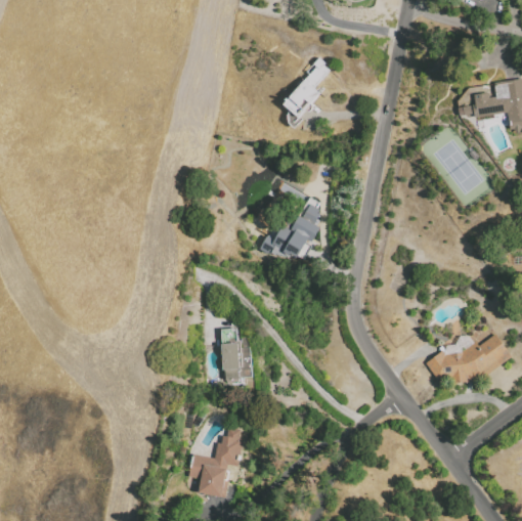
[(317,57),(324,63),(322,66),(329,71),(312,89),(318,93),(298,117),(284,104),(309,74),(305,71),(317,57)]
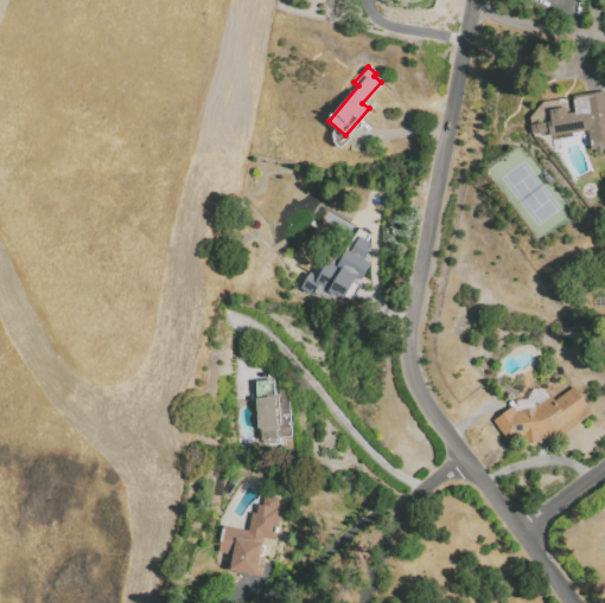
[(547,132),(546,127),(545,127),(543,119),(547,119),(546,113),(546,107),(562,104),(562,110),(570,109),(567,96),(584,94),(584,90),(602,88),(604,102),(604,101),(604,129),(586,133),(585,127),(547,132)]
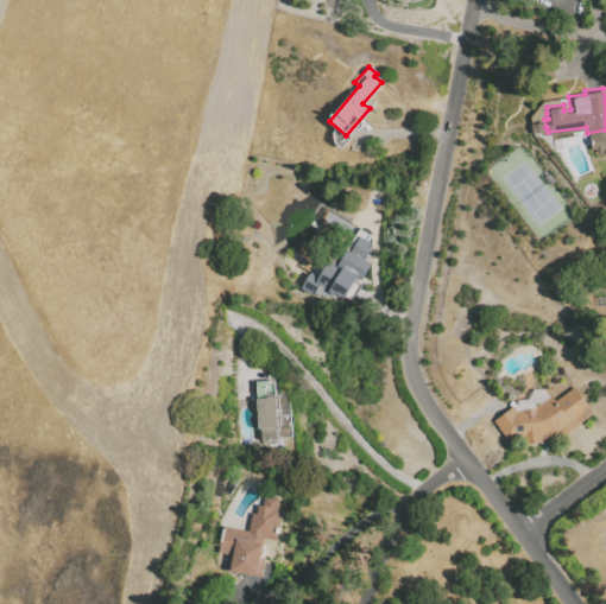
[(367,185),(385,189),(383,203),(365,201),(367,185)]
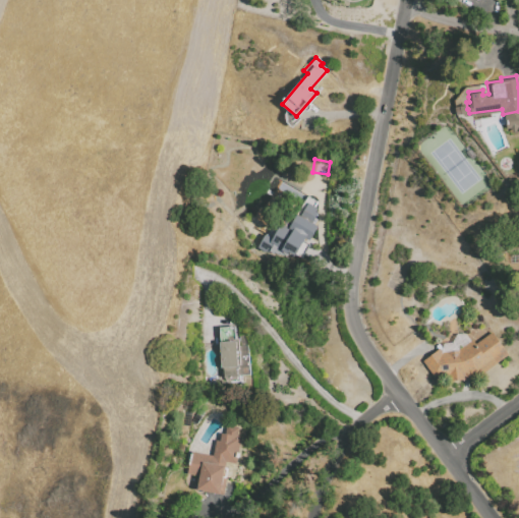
[(230,167),(239,173),(234,183),(224,177),(230,167)]
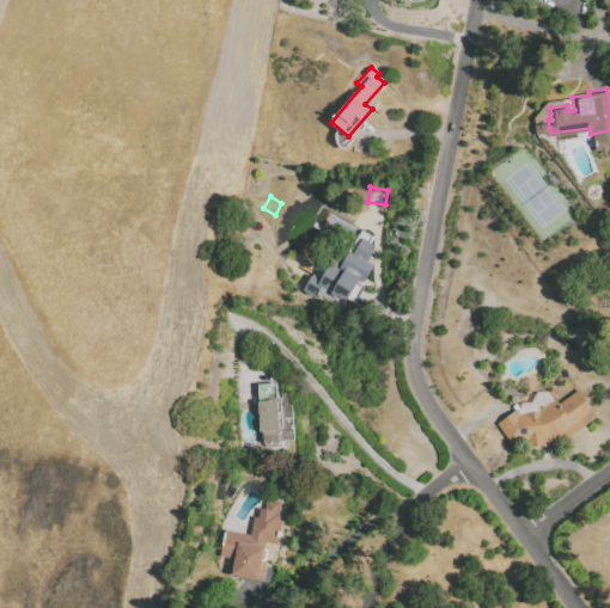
[(364,253),(372,233),(355,227),(348,247),(364,253)]
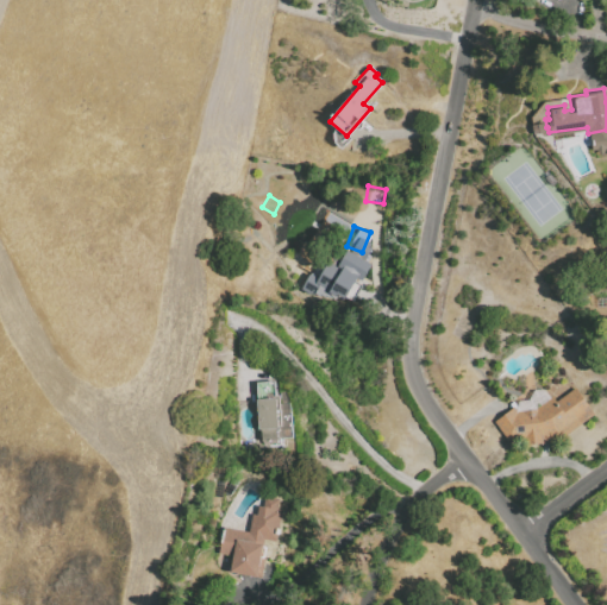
[(305,290),(313,276),(319,279),(331,259),(339,264),(348,250),(371,264),(361,283),(369,288),(358,307),(330,290),(325,298),(317,294),(315,297),(305,290)]
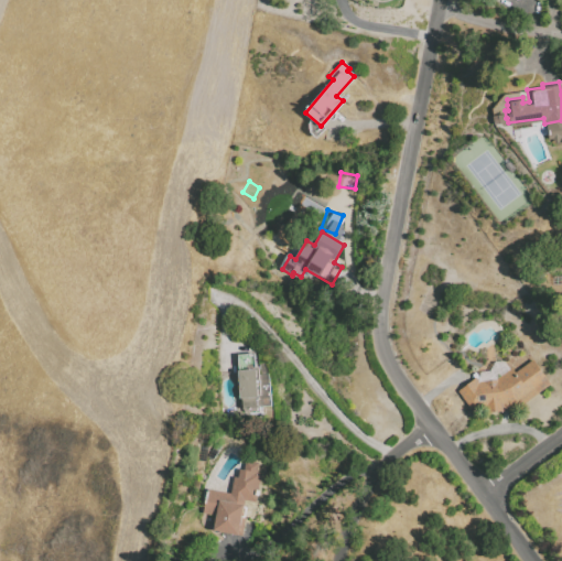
[(256,407),(241,408),(240,398),(239,398),(237,354),(255,353),(255,367),(258,367),(259,396),(257,396),(257,398),(255,398),(256,407)]
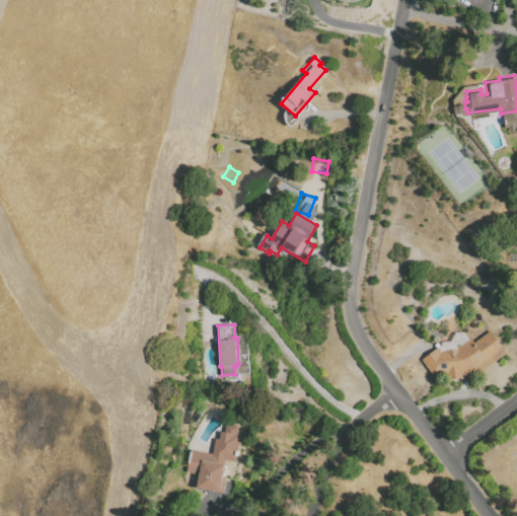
[(485,329),(471,340),(462,328),(451,329),(448,338),(438,339),(437,347),(435,344),(424,353),(444,377),(459,376),(469,373),(482,367),(491,357),(491,350),(488,346),(495,340),(487,328),(485,329)]
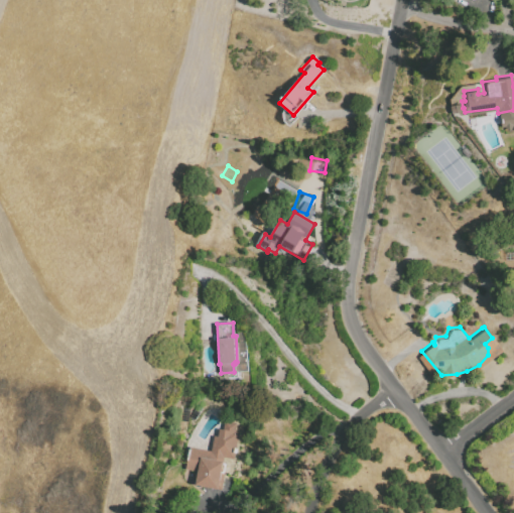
[(225,465),(224,470),(221,490),(195,486),(197,472),(191,471),(184,470),(188,447),(210,452),(213,436),(218,437),(219,429),(223,429),(224,421),(236,423),(235,431),(239,432),(234,460),(223,458),(222,464),(225,465)]
